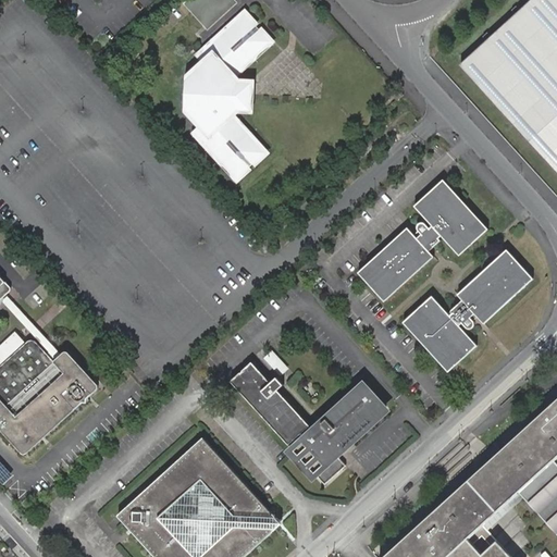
[(232,0),(190,0),(187,3),(208,26),(234,2),(232,0)]
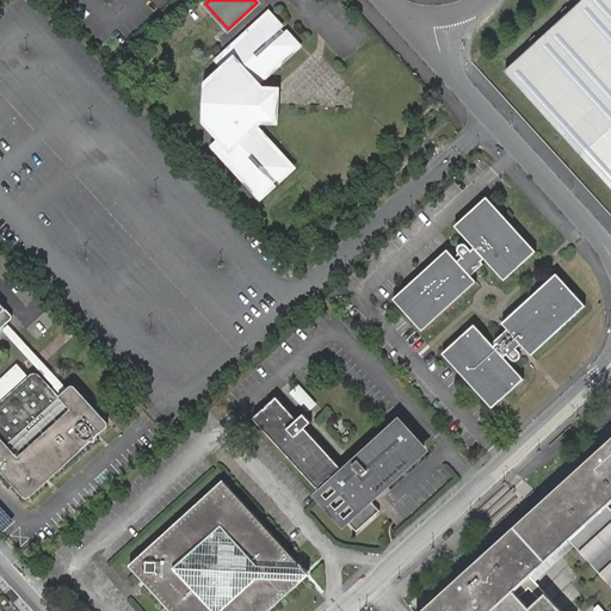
[(610,0),(579,0),(505,69),(610,185),(610,0)]
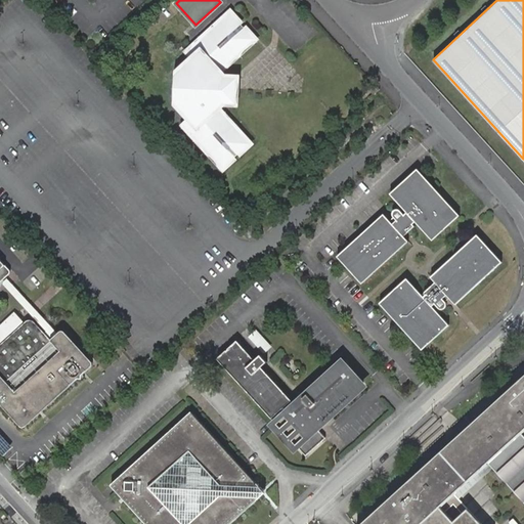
[(233,16),(241,25),(244,22),(230,7),(182,52),(188,59),(175,71),(175,81),(184,73),(185,63),(192,56),(191,48),(223,19),(229,20),(233,16)]
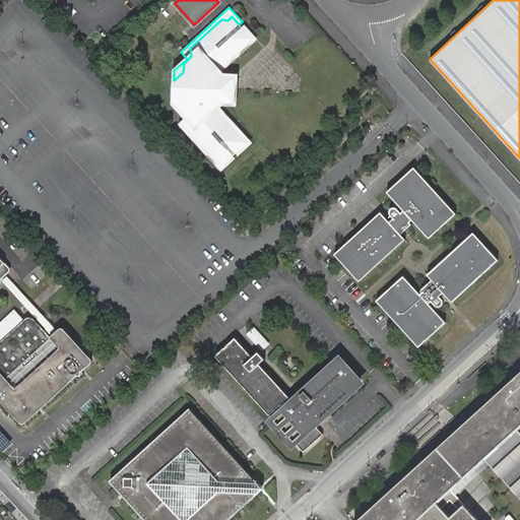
[(220,73),(217,70),(246,45),(246,39),(250,36),(242,27),(239,29),(236,26),(239,24),(232,16),(228,20),(221,19),(190,48),(191,56),(184,63),(183,72),(174,80),(173,92),(182,103),(182,112),(188,119),(187,127),(216,159),(222,159),(225,163),(233,155),(231,152),(234,149),(237,152),(245,145),(241,141),(240,134),(215,108),(218,105),(229,95),(230,83),(220,73)]
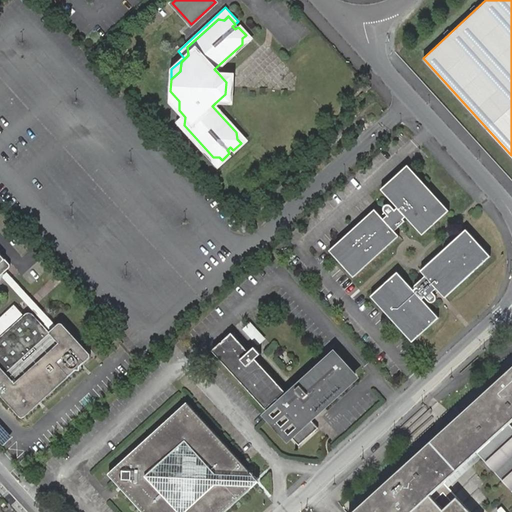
[(242,44),(214,69),(217,72),(253,38),(241,24),(238,27),(246,35),(242,38),(242,44)]
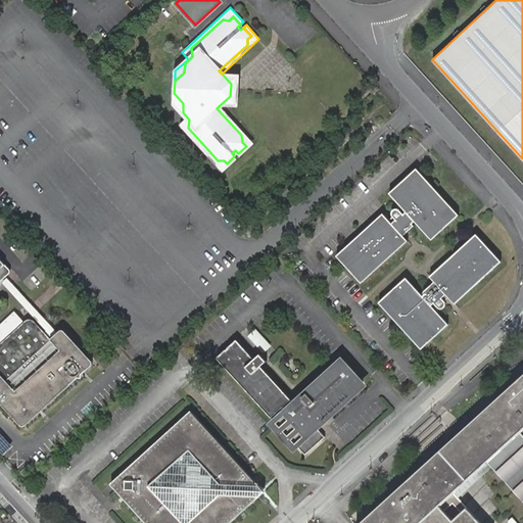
[(230,96),(220,105),(239,106),(240,75),(222,74),(231,84),(230,96)]
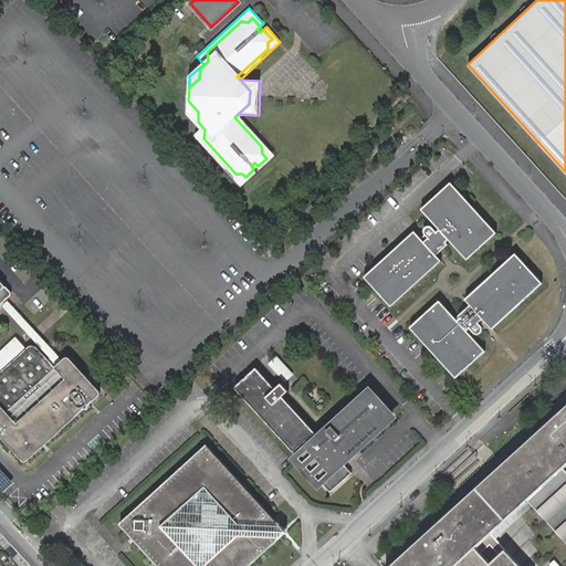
[(405,103),(410,97),(404,90),(398,95),(405,103)]
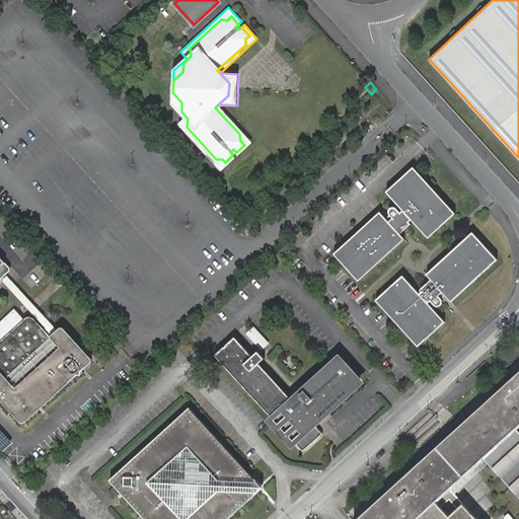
[(235,158),(232,155),(225,162),(222,159),(216,159),(187,127),(188,119),(181,112),(181,102),(172,92),(172,104),(186,118),(178,124),(221,170),(235,158)]
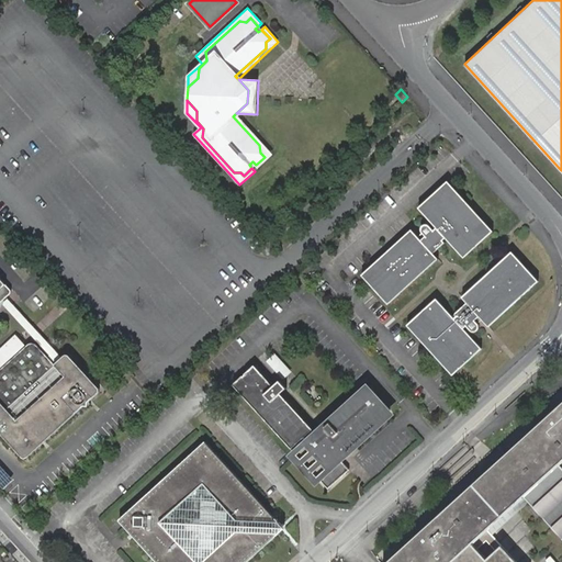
[(265,157),(256,165),(258,168),(273,154),(236,113),(233,116),(259,145),(260,153),(265,157)]
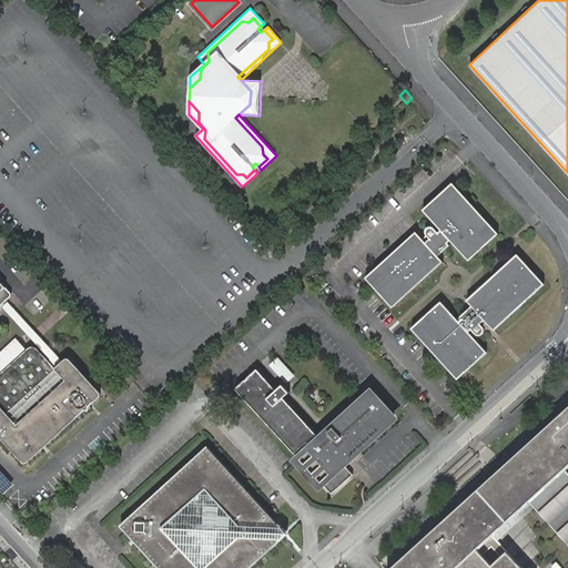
[(453,184),(424,211),(442,231),(439,233),(434,227),(433,227),(429,227),(427,229),(426,230),(426,231),(425,233),(426,235),(422,239),(416,233),(366,279),(393,308),(443,263),(438,257),(449,246),(447,244),(450,241),(468,262),(498,235),(453,184)]
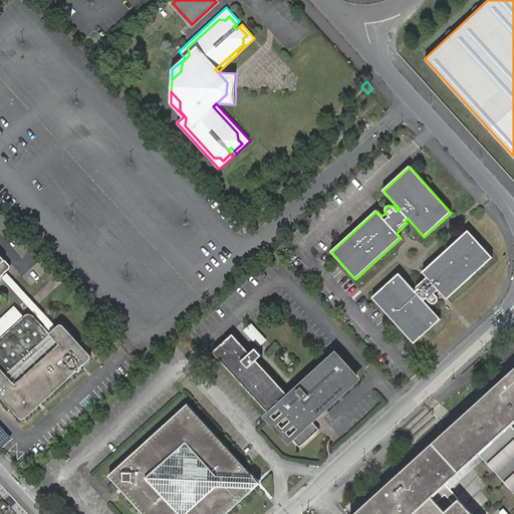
[(415,343),(441,318),(425,300),(427,298),(431,302),(432,303),(434,303),(437,303),(439,300),(439,299),(439,297),(439,296),(436,293),(440,289),(448,299),(493,257),(468,231),(424,273),(428,278),(417,287),(419,289),(417,291),(400,273),(372,297),(415,343)]
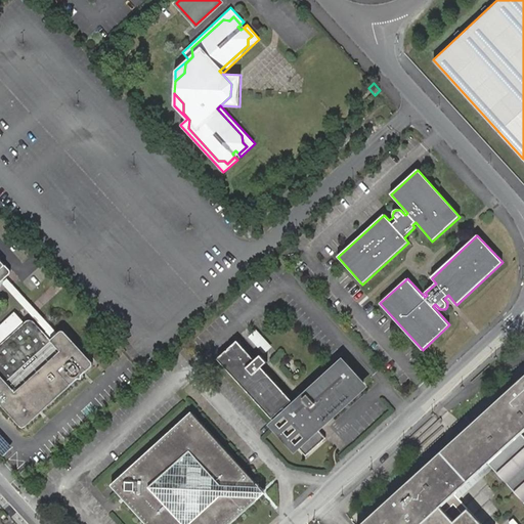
[(12,272),(0,258),(0,282),(5,277),(12,272)]
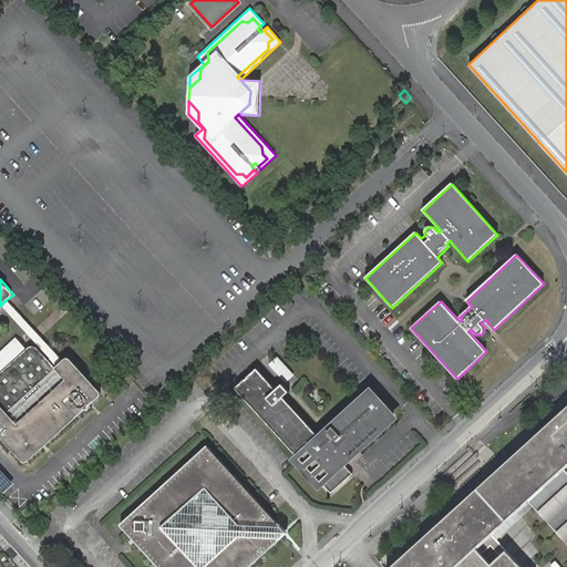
[(40,337),(6,300),(0,306),(0,307),(33,343),(40,337)]
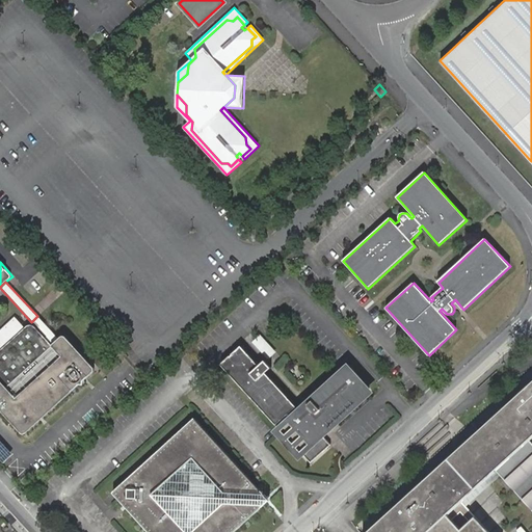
[(58,339),(37,316),(31,322),(52,345),(58,339)]
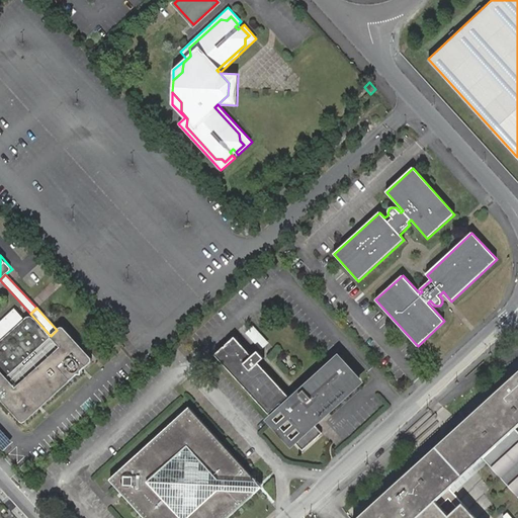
[(0,399),(23,424),(94,360),(62,325),(57,330),(51,336),(30,314),(0,340),(0,399)]
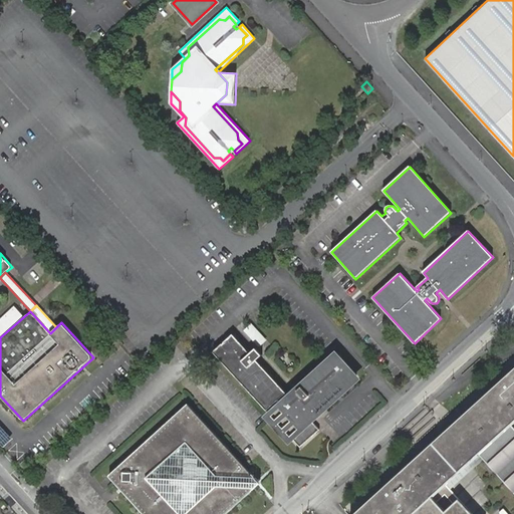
[(252,324),(246,330),(259,345),(266,339),(252,324)]
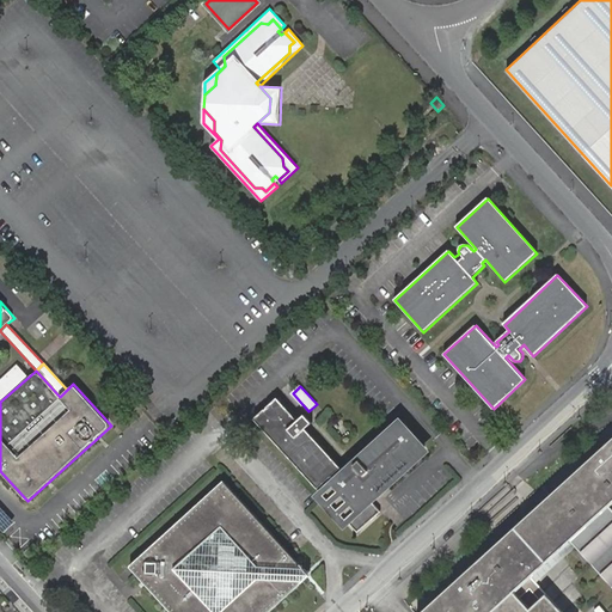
[(299,420),(277,397),(255,418),(319,489),(342,467),(306,428),(312,422),(305,415),(299,420)]
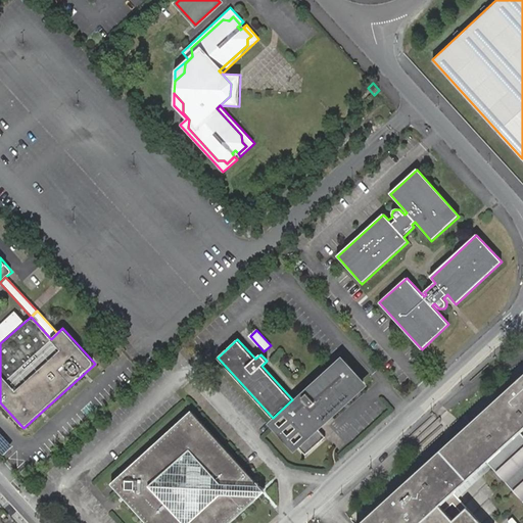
[(363,385),(338,358),(299,392),(302,395),(295,402),(292,399),(273,418),(305,455),(326,437),(317,427),(315,425),(322,418),(325,420),(363,385)]
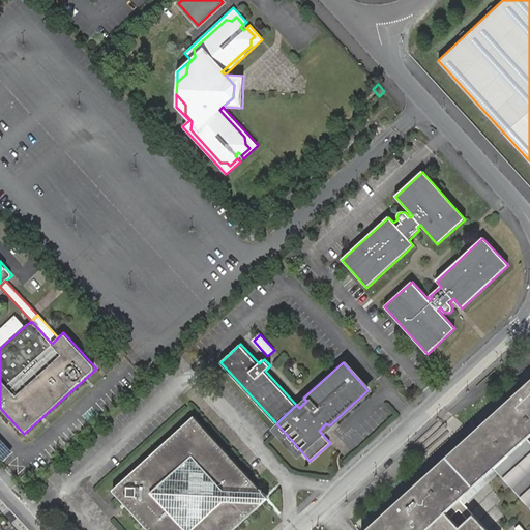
[(529,381),(366,529),(489,529),(473,513),(468,518),(460,526),(447,512),(455,504),(495,468),(499,473),(529,506),(529,381)]
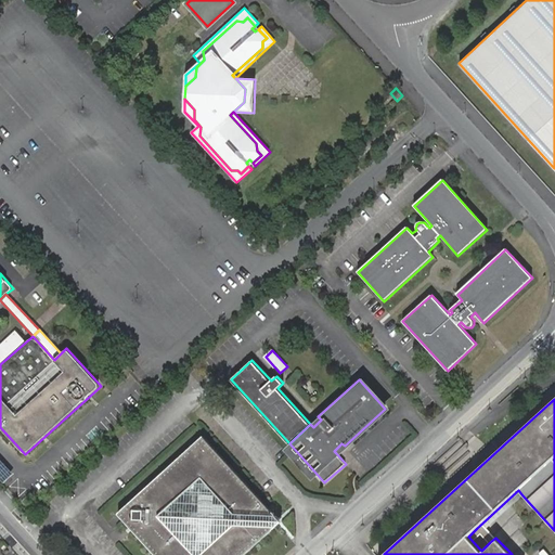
[(318,416),(310,424),(313,427),(321,420),(318,416)]
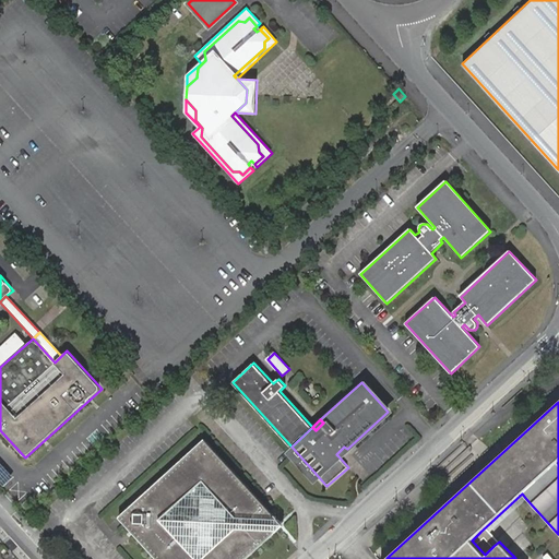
[(205,439),(118,518),(155,558),(247,558),(284,525),(205,439)]
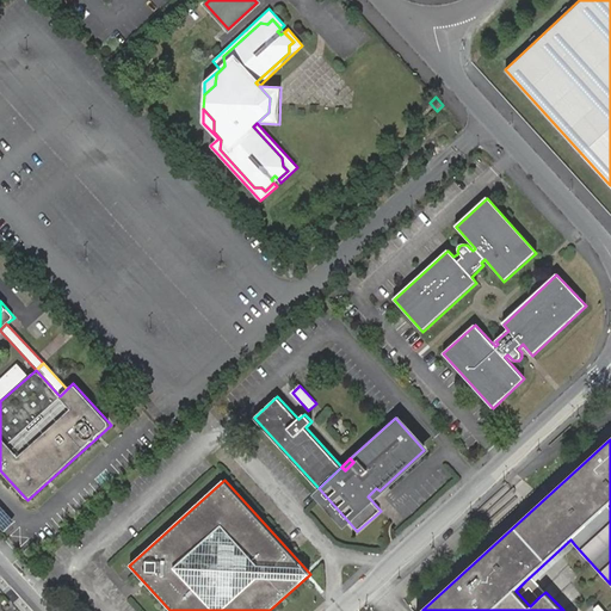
[(380,491),(376,488),(368,497),(370,499),(380,491)]
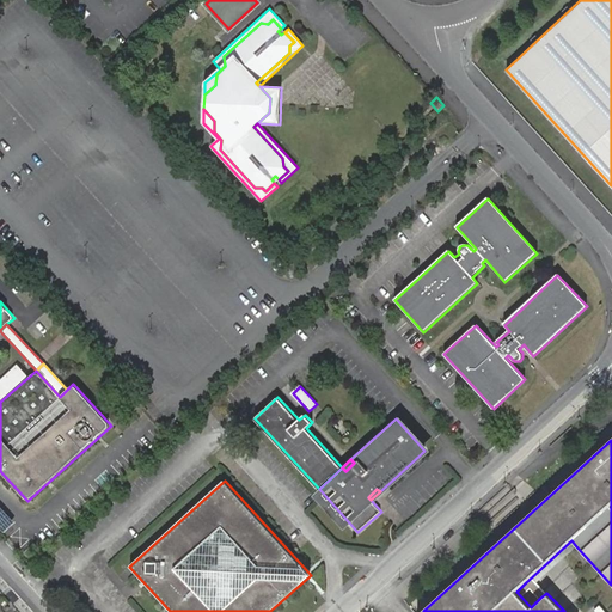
[(576,546),(571,540),(526,582),(540,598),(546,593),(537,582),(576,546)]
